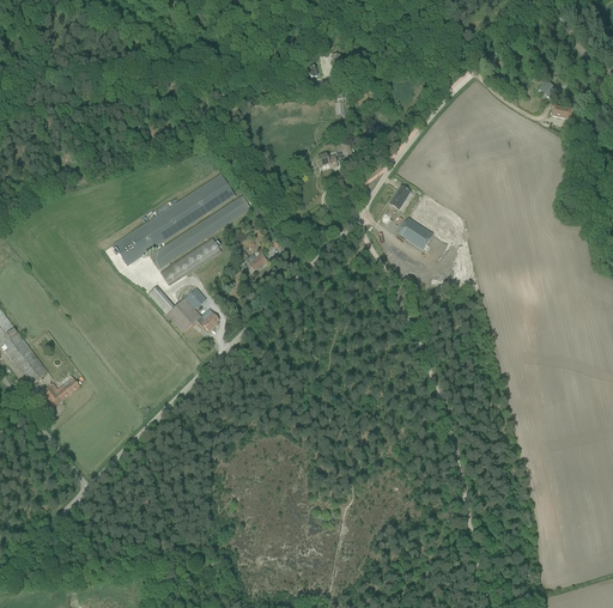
[(314,64),(307,66),(310,76),(317,74),(314,64)]
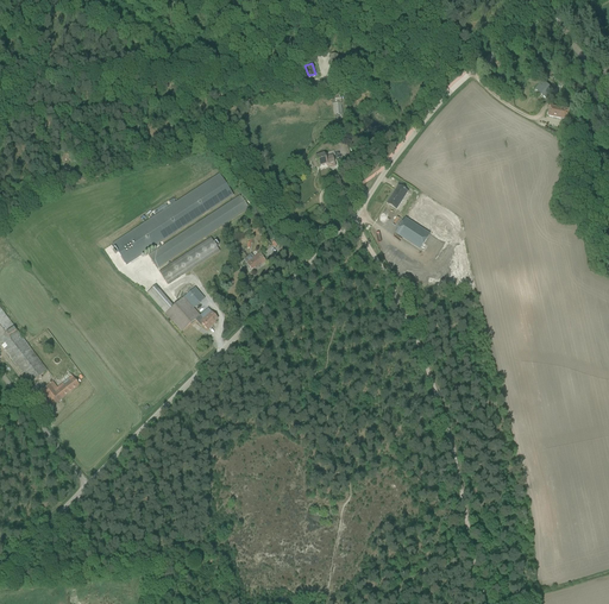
[(566,80),(559,71),(554,77),(560,85),(566,80)]
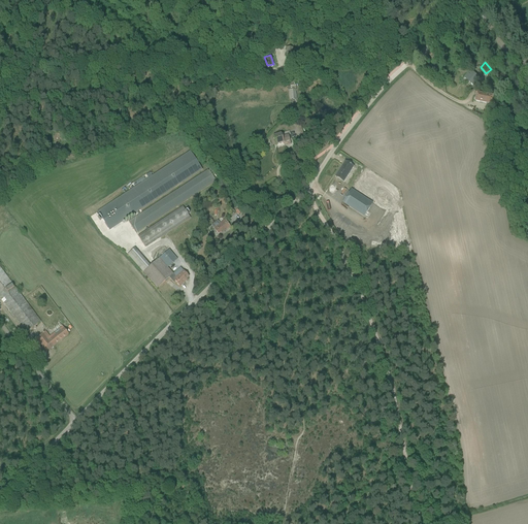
[(476,77),(480,74),(470,67),(464,74),(474,83),(477,78),(476,77)]
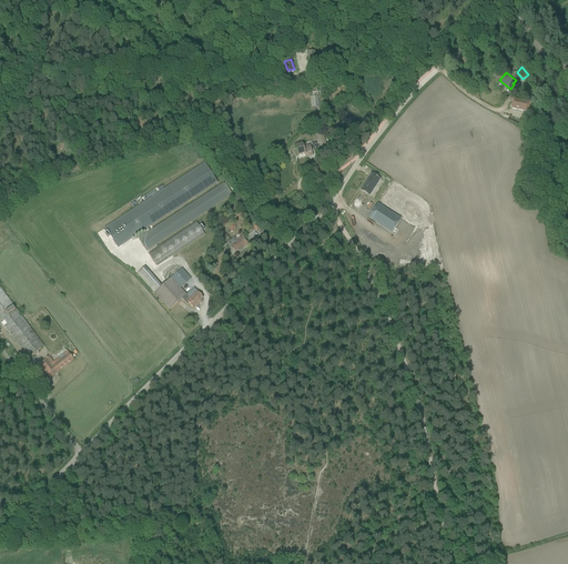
[(511,106),(529,109),(531,99),(513,96),(511,106)]
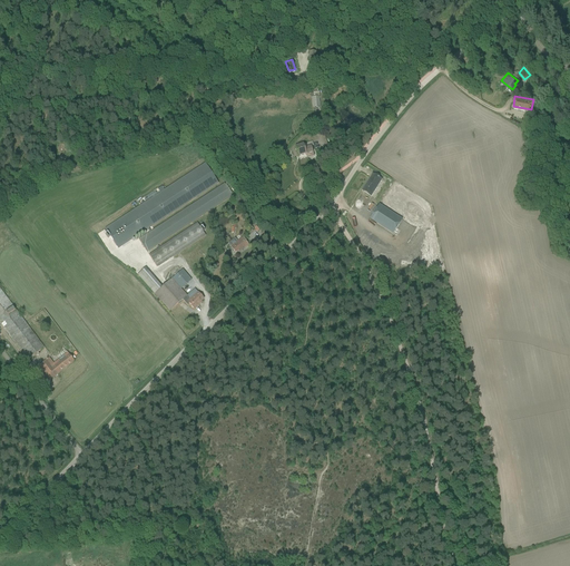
[(307,155),(314,153),(311,143),(313,142),(312,138),(295,144),(298,154),(306,152),(307,155)]
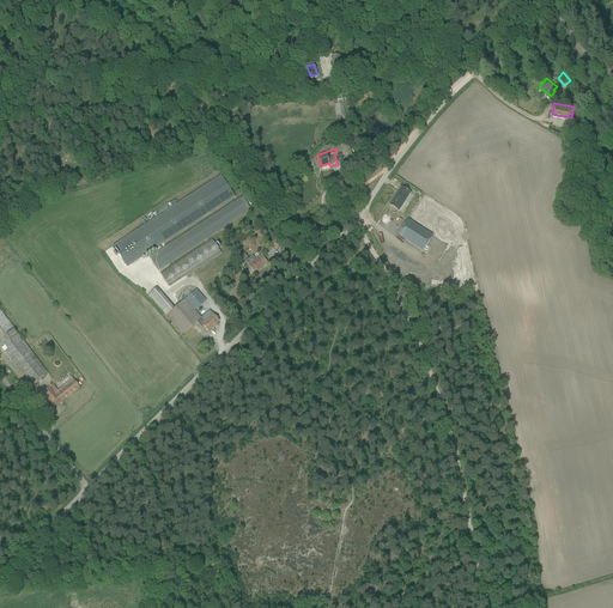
[(127,266),(236,193),(222,172),(113,244),(127,266)]
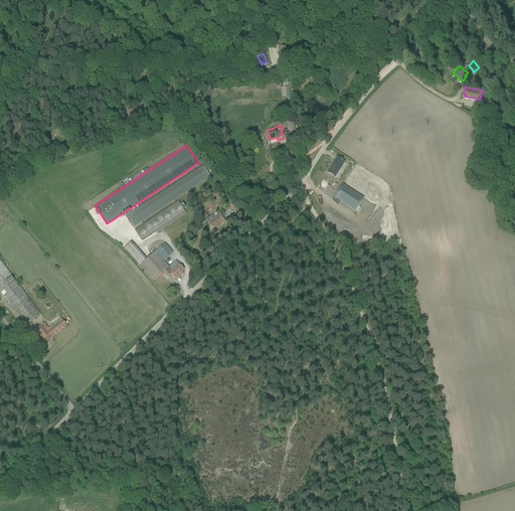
[(327,169),(335,174),(344,159),(336,154),(327,169)]
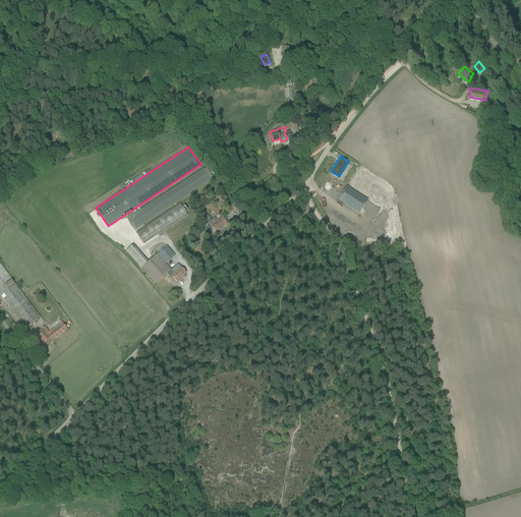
[(127,216),(134,227),(213,175),(206,165),(127,216)]
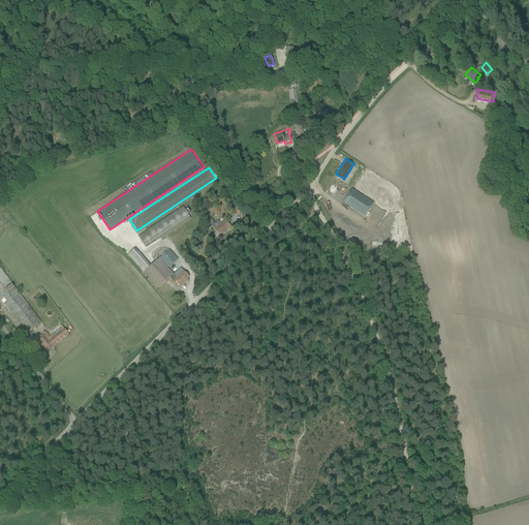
[(373,201),(351,187),(343,201),(365,214),(373,201)]
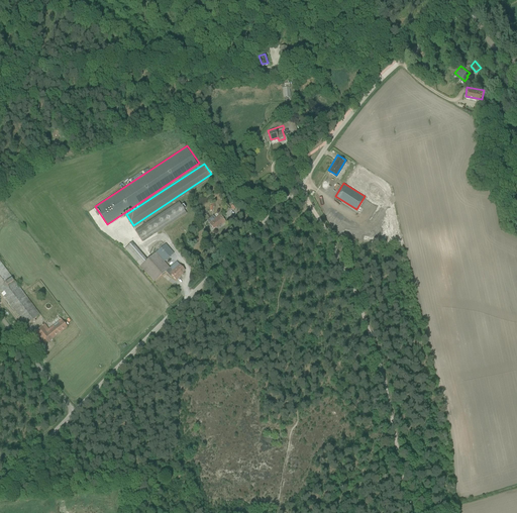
[(179,199),(134,227),(142,239),(186,210),(179,199)]
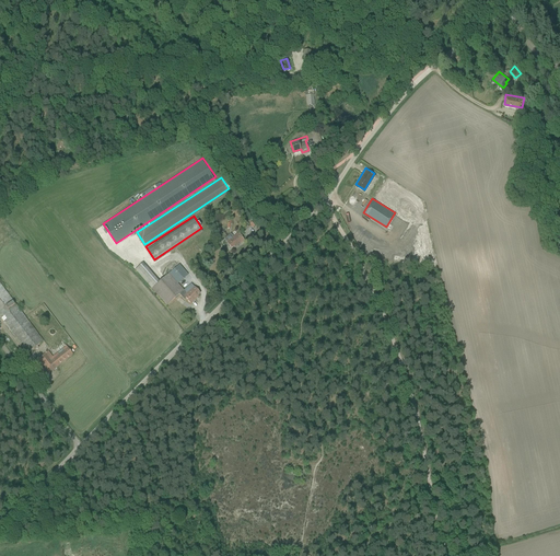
[(234,245),(244,238),(238,230),(225,239),(231,245),(233,244),(234,245)]
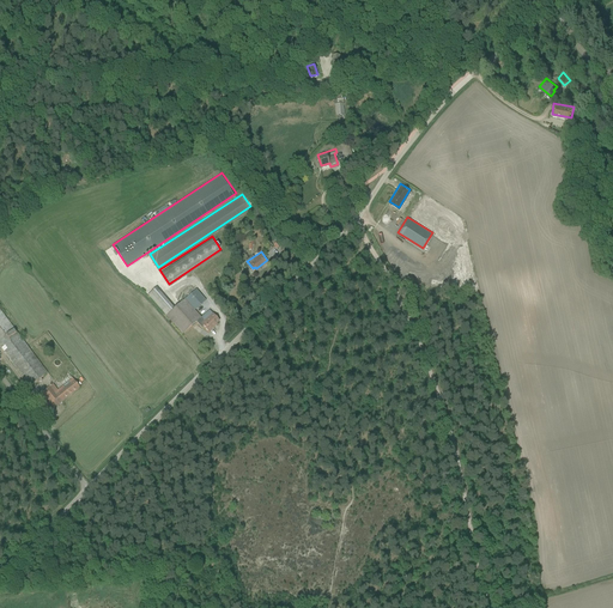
[(204,322),(208,328),(214,323),(213,322),(219,317),(210,306),(201,314),(195,306),(206,297),(196,286),(174,304),(156,285),(147,292),(182,330),(196,318),(201,324),(204,322)]
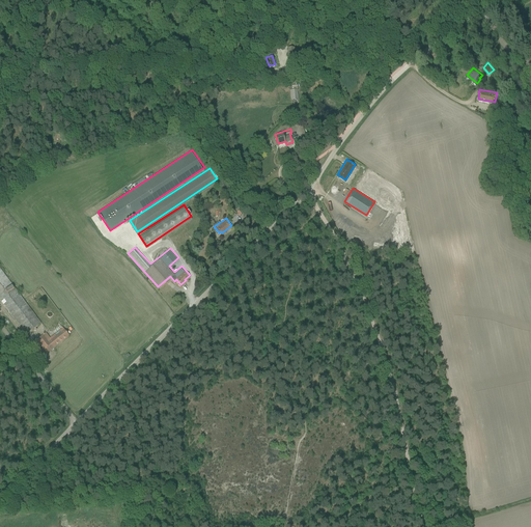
[(0,297),(26,332),(42,321),(0,266),(0,297)]
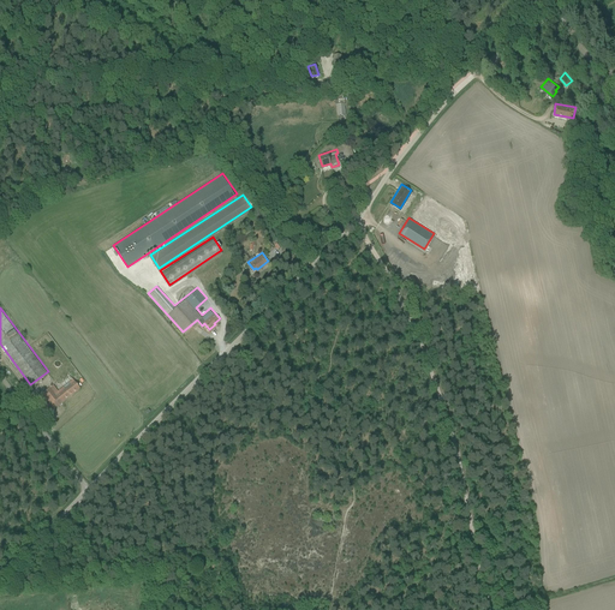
[(49,410),(81,386),(72,376),(58,388),(53,382),(43,389),(42,388),(39,390),(40,393),(37,394),(49,410)]
